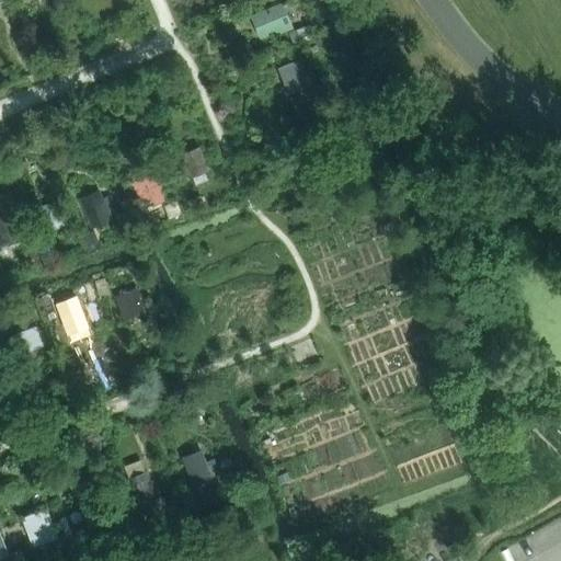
[(283,2),(251,15),(260,38),(267,36),(292,25),(283,2)]
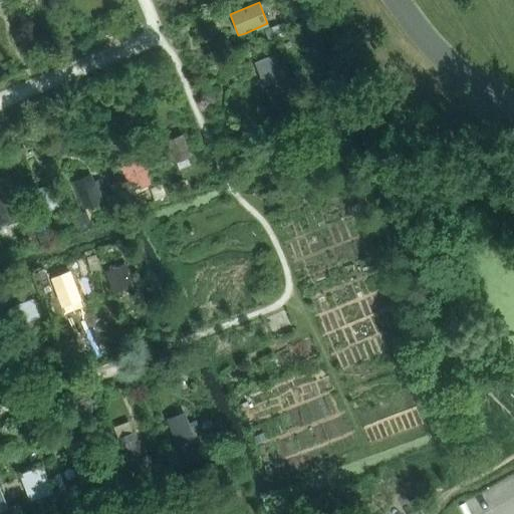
[(268,41),(287,34),(283,23),(264,31),(268,41)]
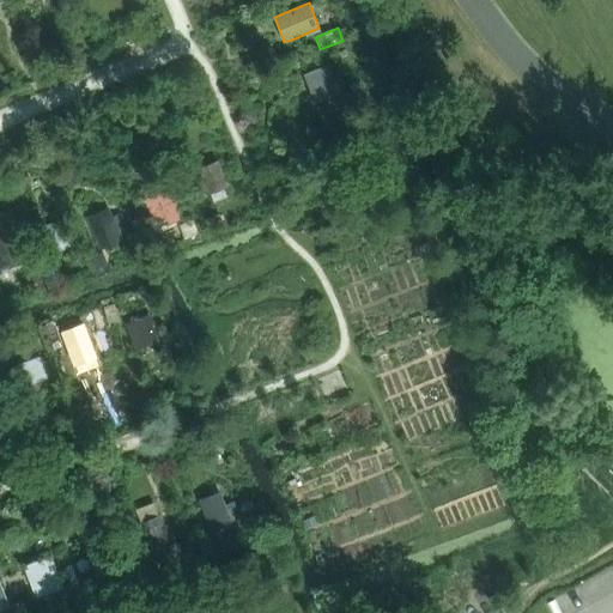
[(325,66),(305,74),(316,102),(317,102),(337,93),(325,66)]
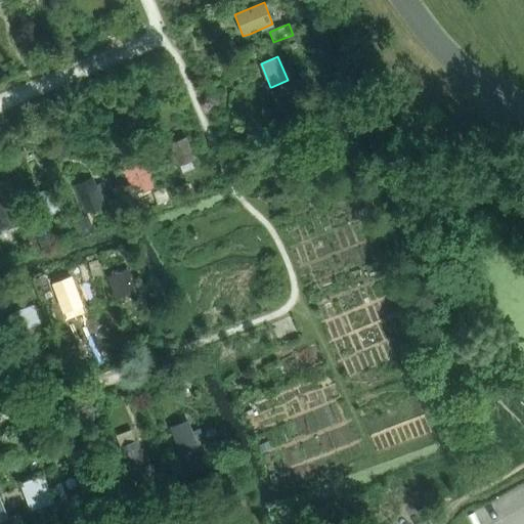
[(172,150),(166,154),(170,162),(176,160),(179,166),(192,160),(194,159),(185,138),(170,144),(172,150)]
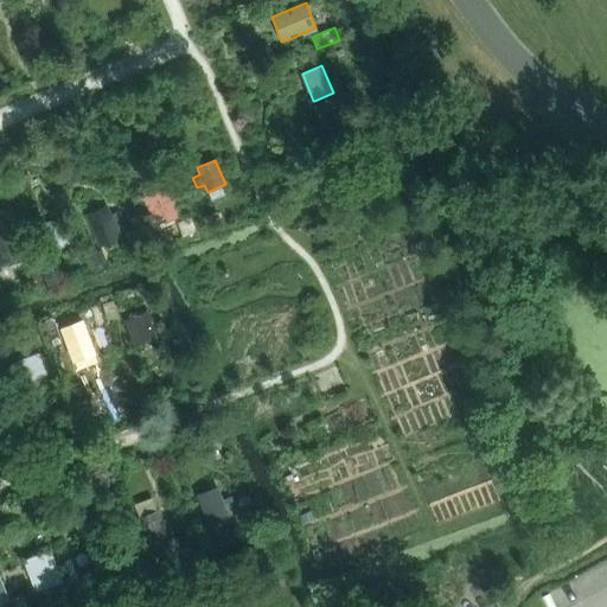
[(144,197),(142,197),(152,218),(153,217),(163,213),(167,222),(179,217),(165,187),(144,197)]
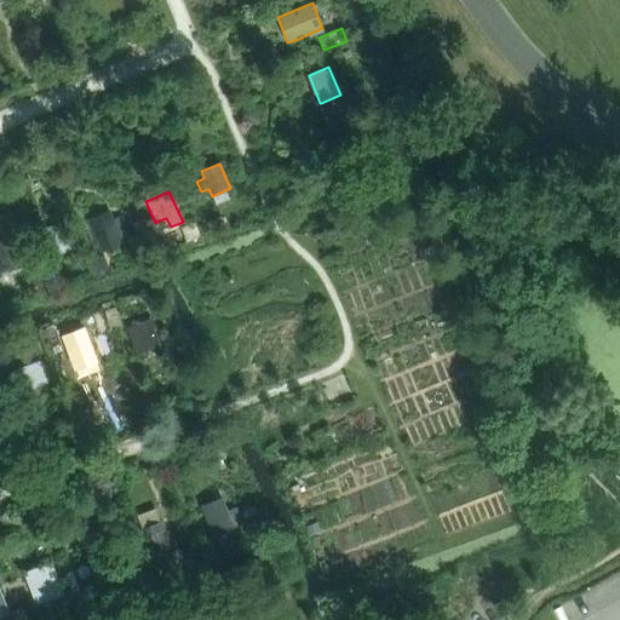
[(109,211),(87,219),(101,253),(131,240),(121,217),(113,220),(109,211)]
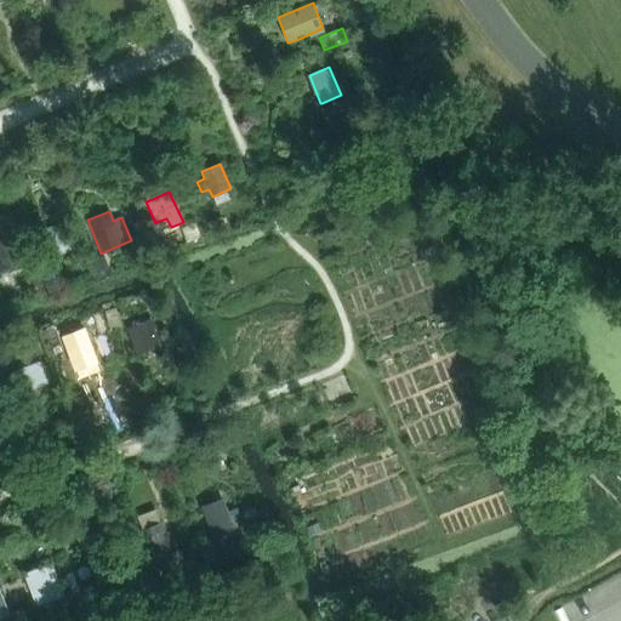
[(226,229),(222,218),(206,222),(210,234),(226,229)]
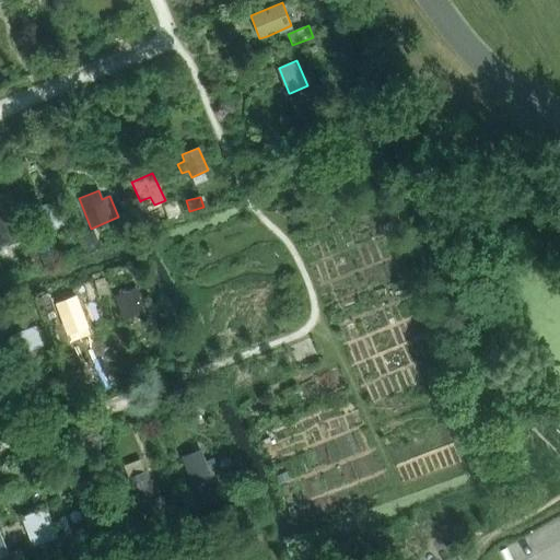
[(53,203),(32,213),(42,234),(43,233),(62,224),(53,203)]
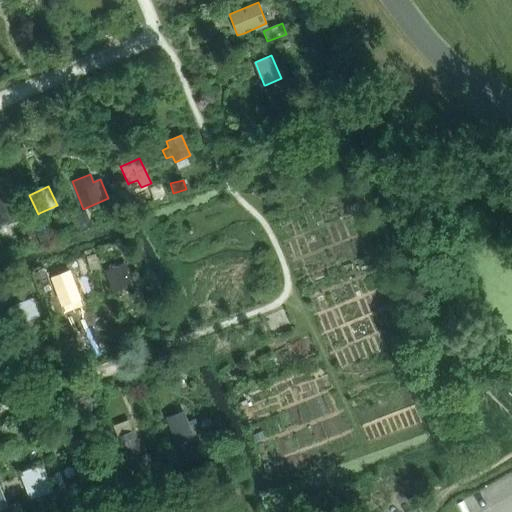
[(0,218),(0,229),(8,226),(22,220),(19,211),(11,214),(4,196),(0,197),(0,210),(3,217),(0,218)]
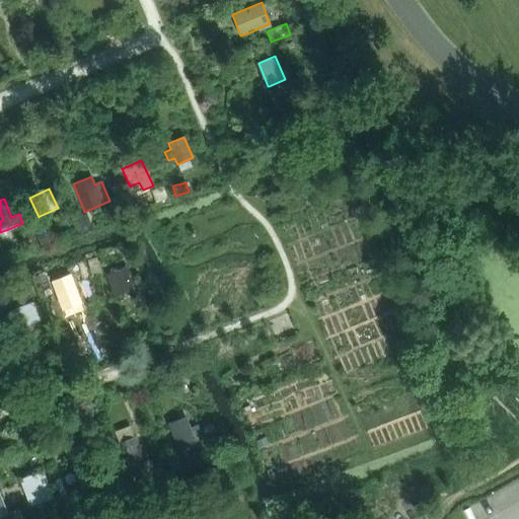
[(363,214),(361,207),(354,210),(357,216),(363,214)]
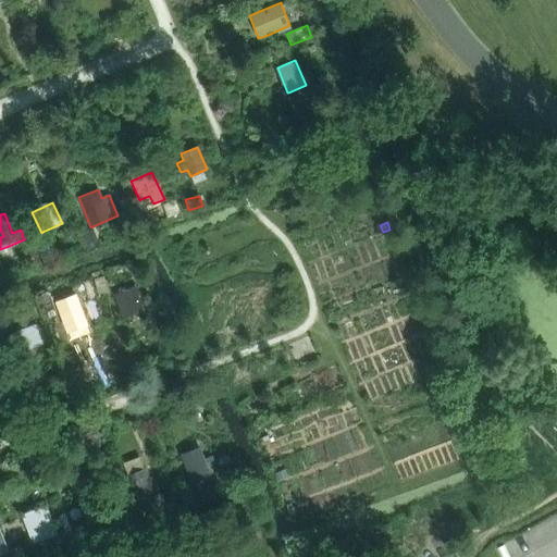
[(89,231),(81,234),(86,249),(96,246),(89,231)]
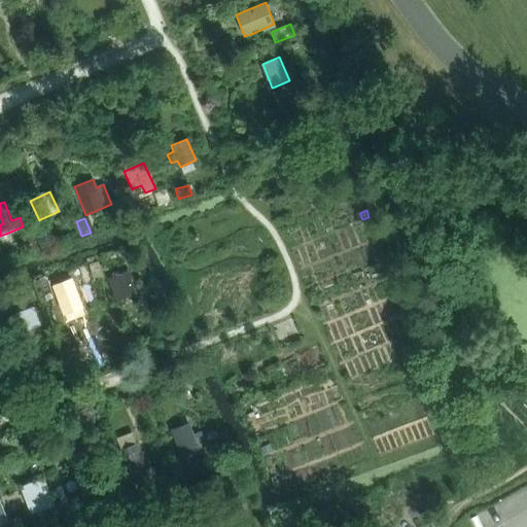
[(50,246),(42,229),(34,232),(42,250),(50,246)]
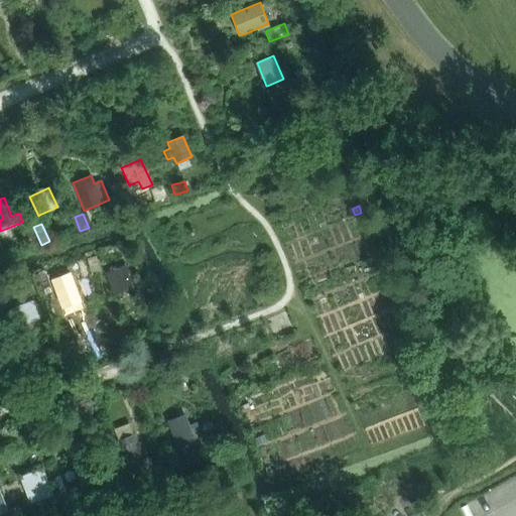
[(38,245),(31,230),(23,233),(29,248),(38,245)]
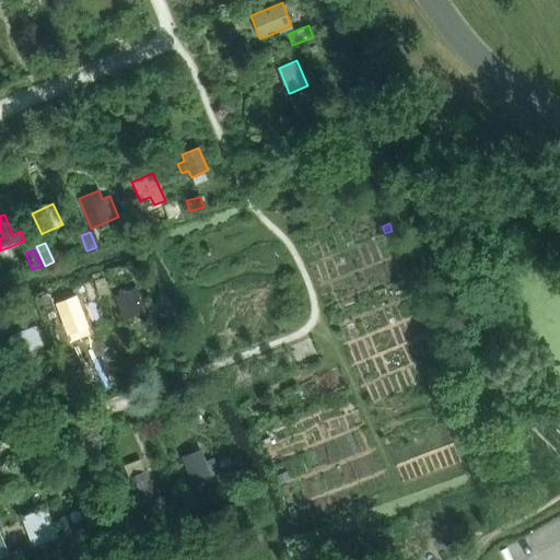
[(94,281),(98,296),(109,293),(104,278),(94,281)]
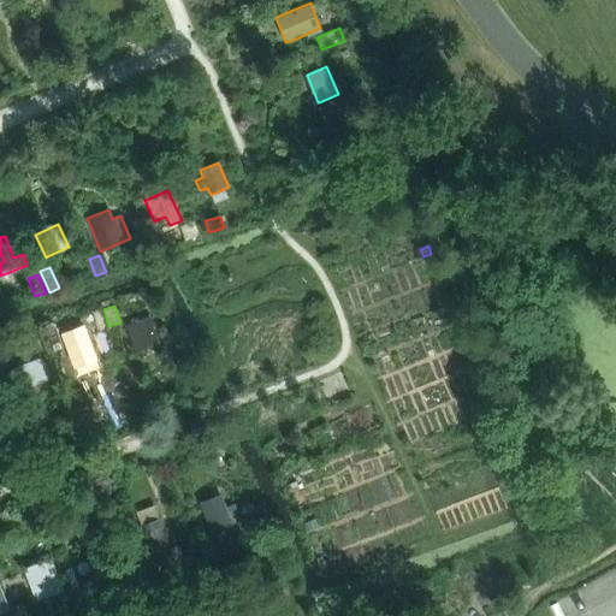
[(150,318),(126,326),(136,353),(159,344),(150,318)]
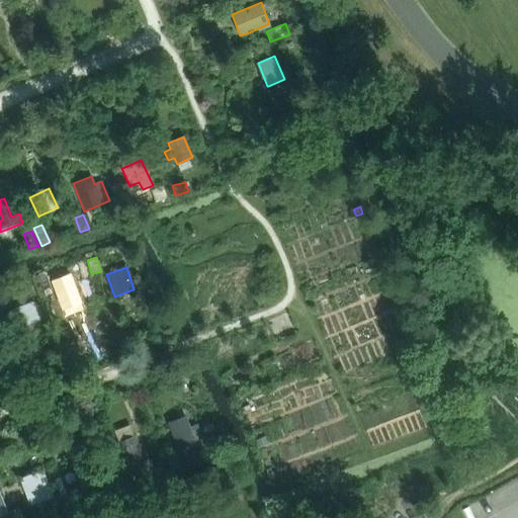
[(84,272),(72,276),(75,284),(64,287),(72,317),(94,311),(84,272)]
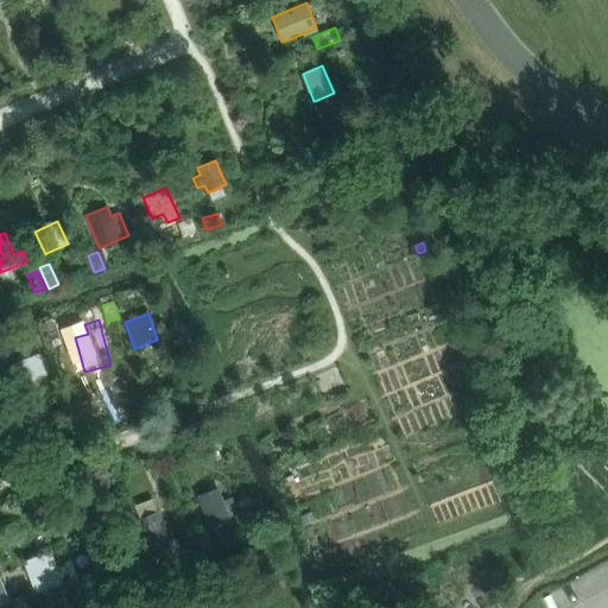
[(62,343),(56,327),(45,331),(51,347),(62,343)]
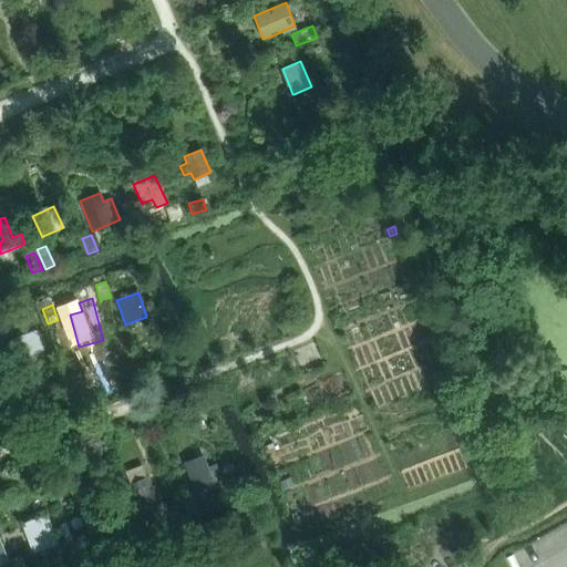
[(12,339),(10,340),(16,356),(41,346),(35,330),(12,339)]
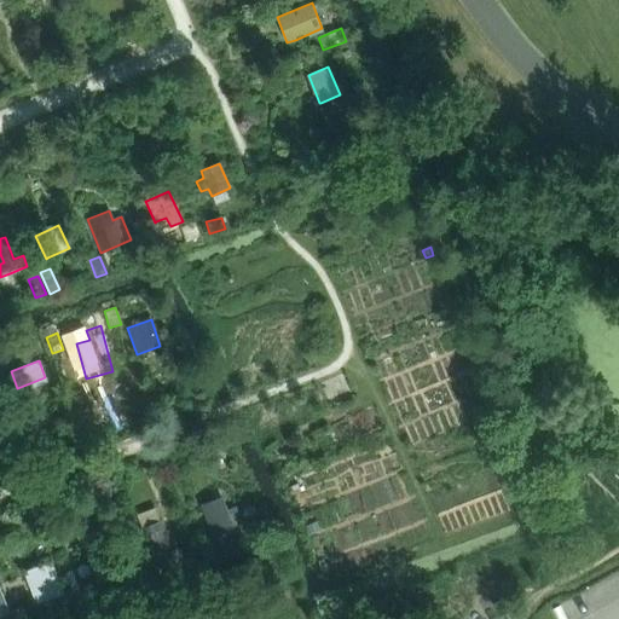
[(221,497),(201,504),(213,537),(233,528),(229,515),(237,512),(236,508),(226,512),(221,497)]
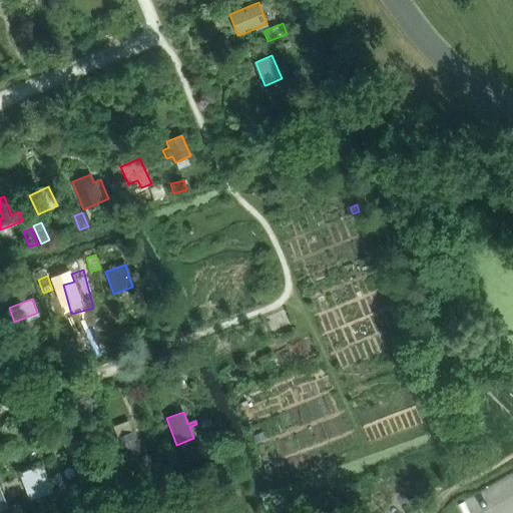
[(133,431),(117,438),(127,462),(143,456),(133,431)]
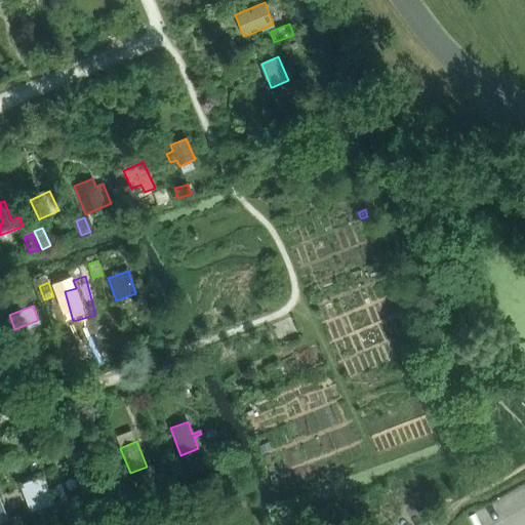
[(223,455),(217,441),(206,445),(212,459),(223,455)]
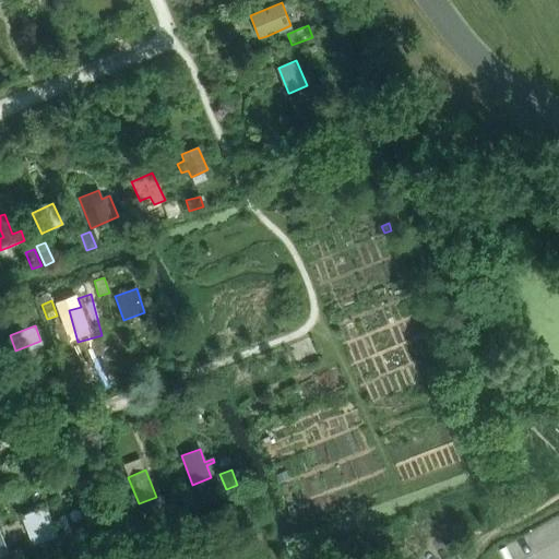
[(287,478),(285,472),(276,475),(278,482),(287,478)]
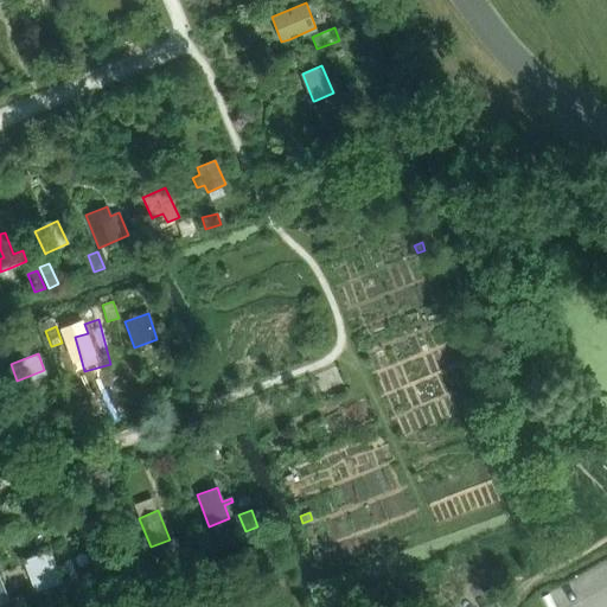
[(103,528),(84,535),(97,570),(116,564),(103,528)]
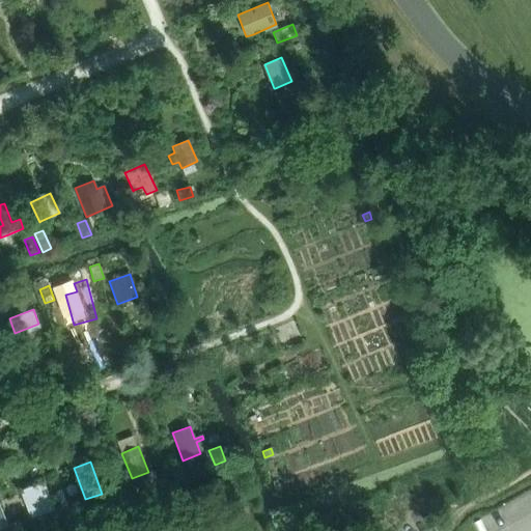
[(44,481),(21,491),(28,511),(52,502),(44,481)]
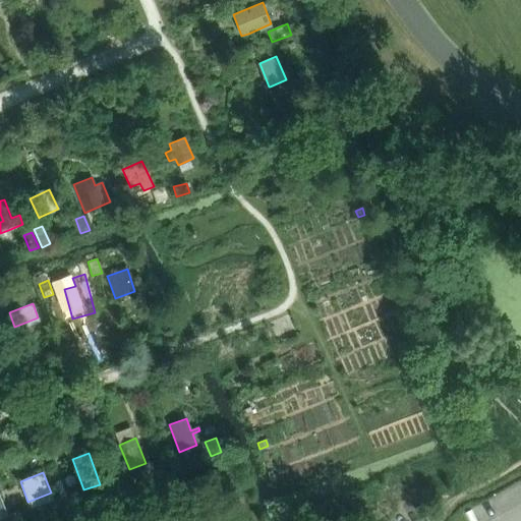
[(125,478),(117,481),(120,489),(128,486),(125,478)]
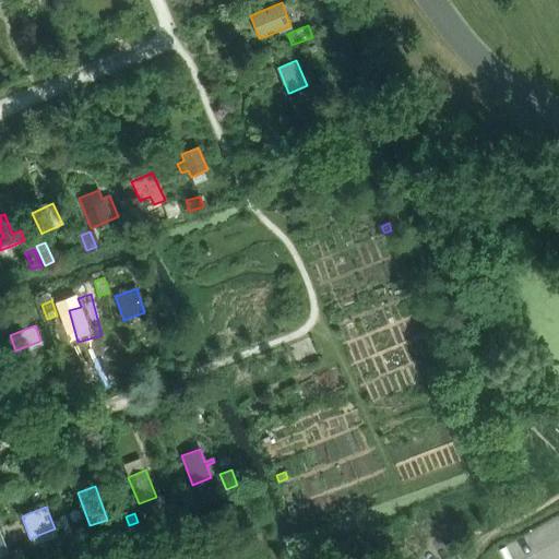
[(76,544),(71,530),(61,533),(68,547),(76,544)]
